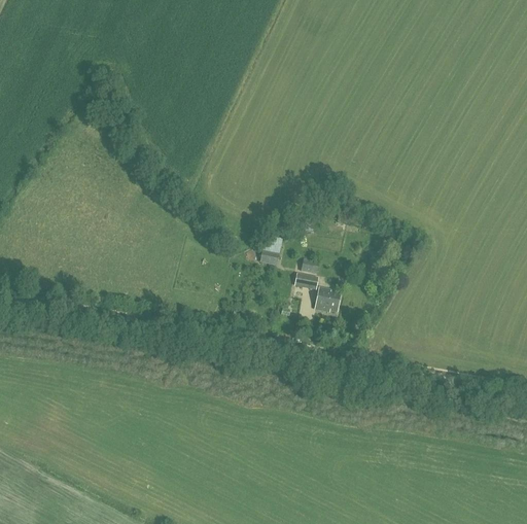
[(277,265),(283,238),(266,234),(260,260),(277,265)]
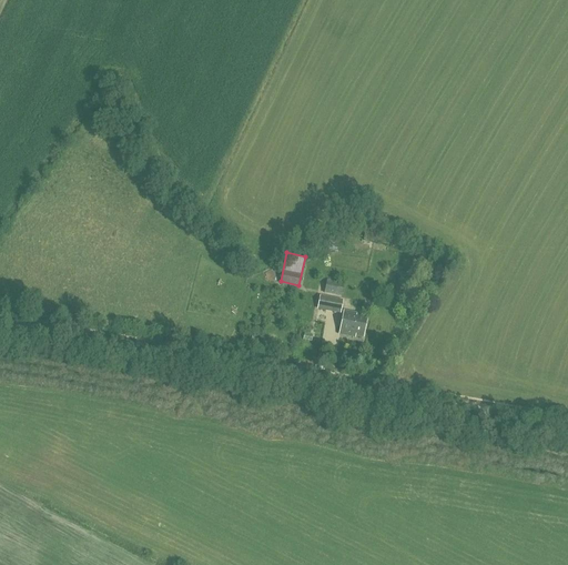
[(343,294),(345,282),(331,279),(328,292),(343,294)]
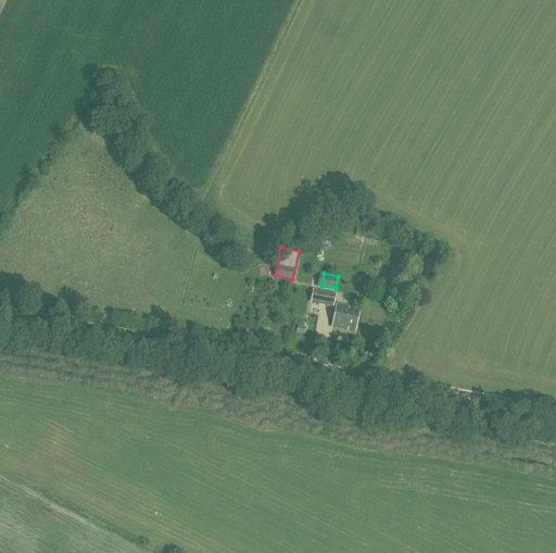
[(333,304),(336,291),(313,287),(311,300),(333,304)]
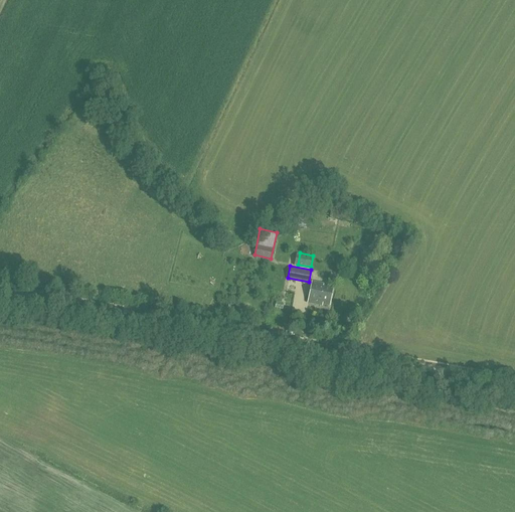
[(328,303),(332,285),(312,281),(309,299),(328,303)]
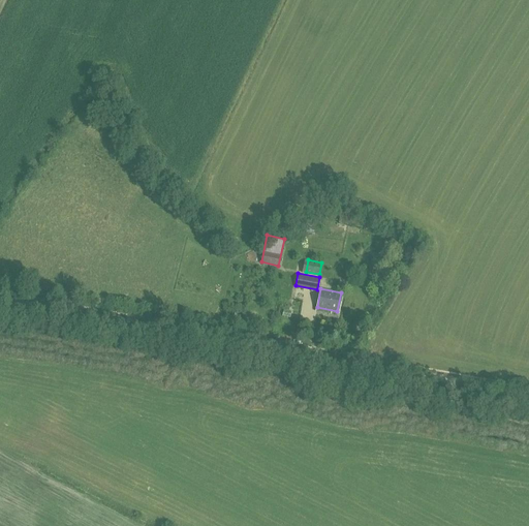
[(308,326),(309,319),(299,317),(298,323),(308,326)]
